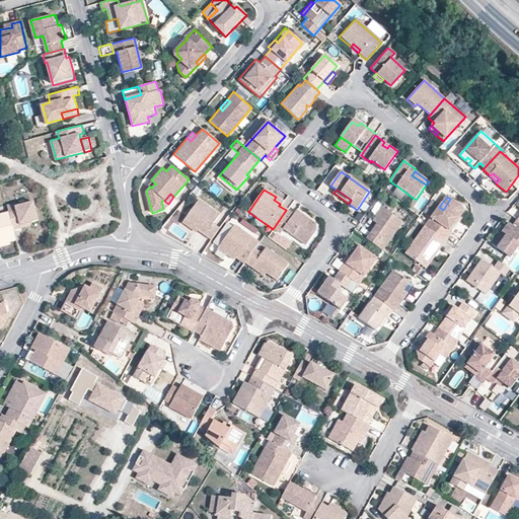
[(439,207),(425,227),(446,241),(453,233),(451,231),(455,225),(453,224),(458,217),(459,218),(462,214),(461,207),(450,199),(443,210),(439,207)]
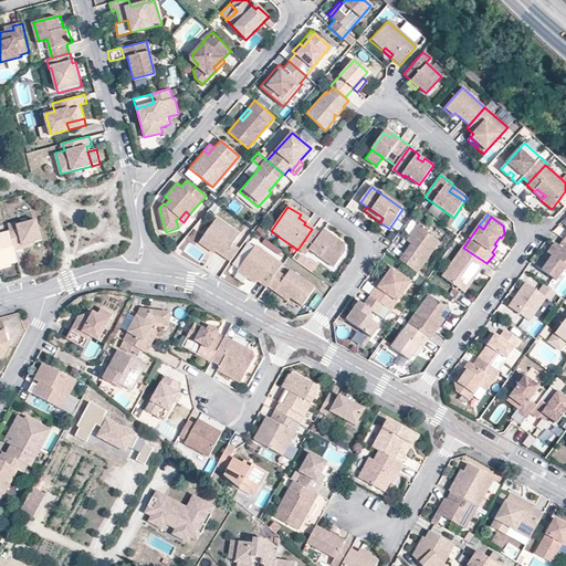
[(215,252),(229,263),(238,251),(230,245),(238,234),(216,219),(199,241),(215,252)]
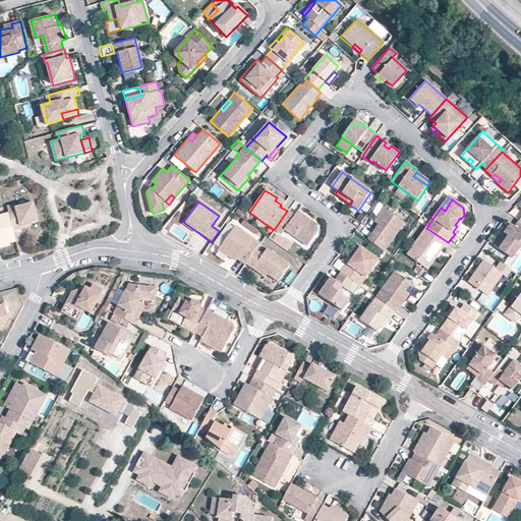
[(6,206),(8,212),(12,229),(23,226),(22,223),(26,222),(31,224),(32,224),(34,220),(38,219),(33,203),(15,207),(14,204),(6,206)]
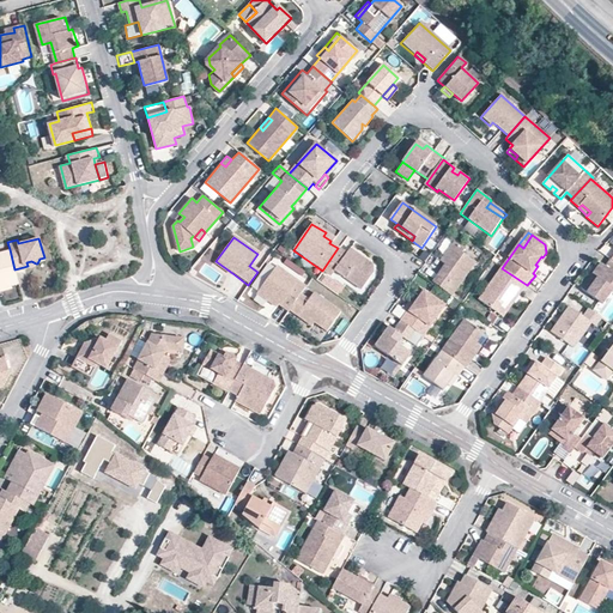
[(442,255),(451,243),(447,238),(436,250),(442,255)]
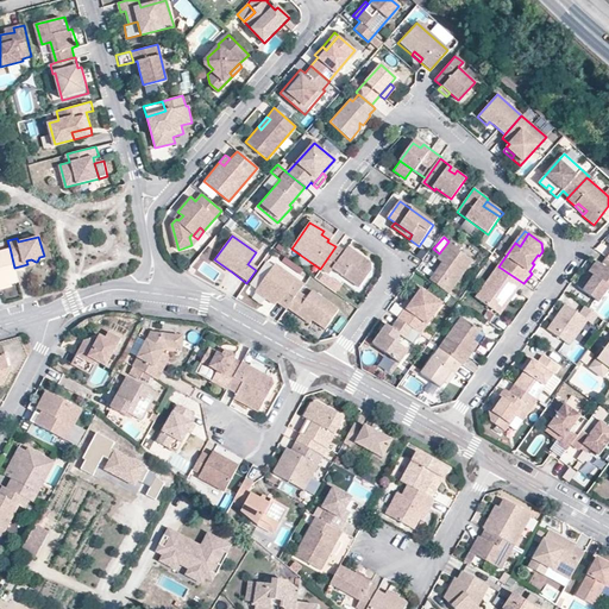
[(443,264),(429,281),(450,295),(473,262),(460,252),(463,249),(452,240),(437,261),(443,264)]
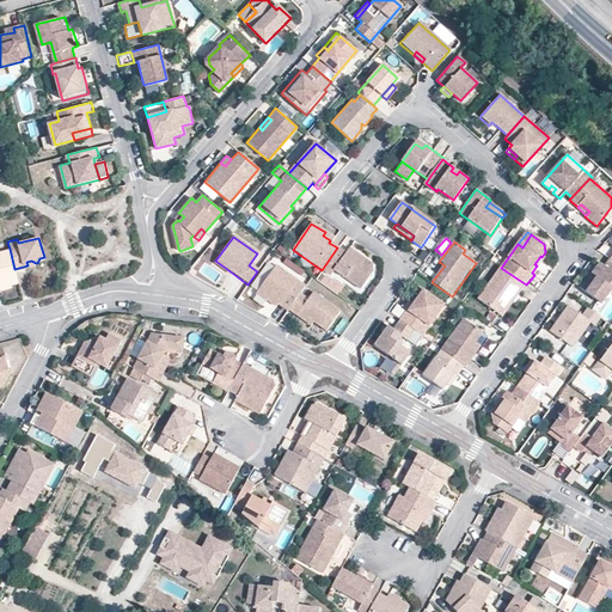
[(344,252),(337,248),(322,270),(329,275),(331,271),(360,291),(372,273),(372,264),(365,259),(363,263),(357,259),(360,256),(348,248),(344,252)]
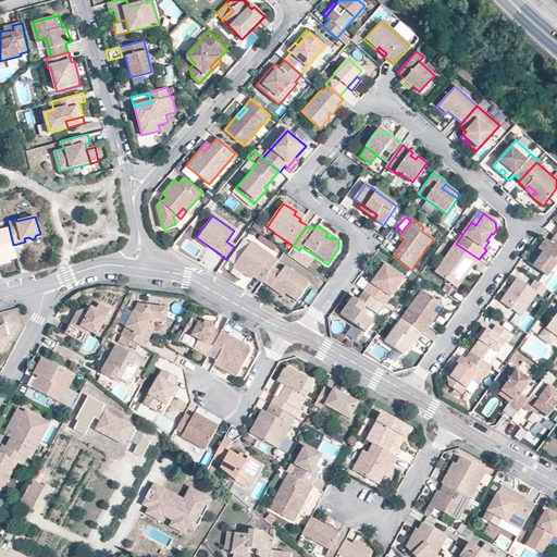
[(9,226),(0,229),(0,259),(11,257),(16,256),(13,245),(9,226)]
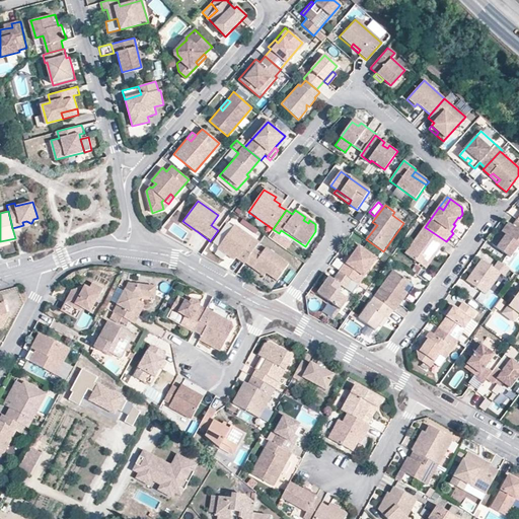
[(451,231),(453,233),(462,220),(459,218),(458,217),(453,224),(455,225),(451,231)]
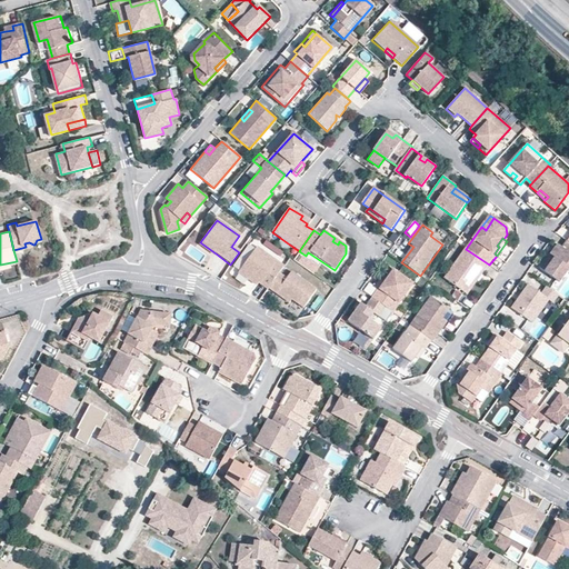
[(213,257),(216,253),(200,242),(198,245),(213,257)]
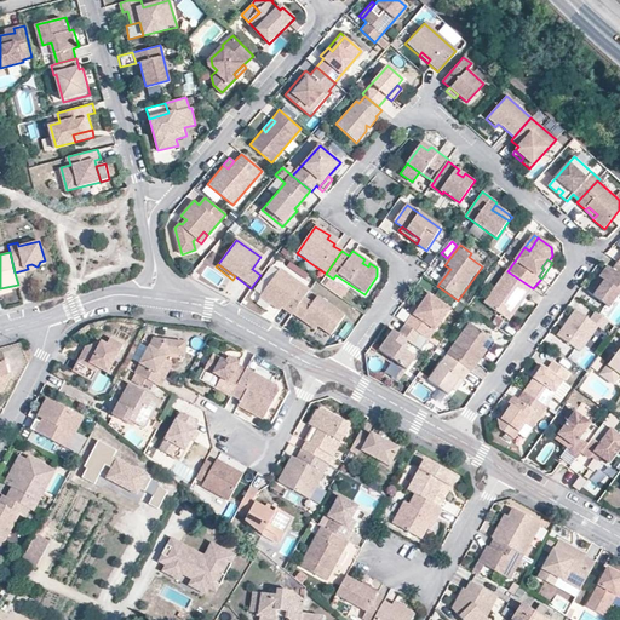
[(619,264),(615,270),(610,268),(591,294),(613,310),(619,299),(619,264)]
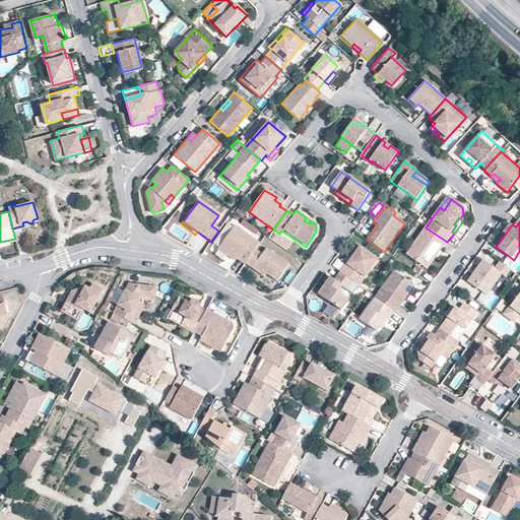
[(236,258),(244,264),(245,263),(254,250),(258,245),(233,228),(216,251),(225,257),(226,256),(229,253),(236,258)]
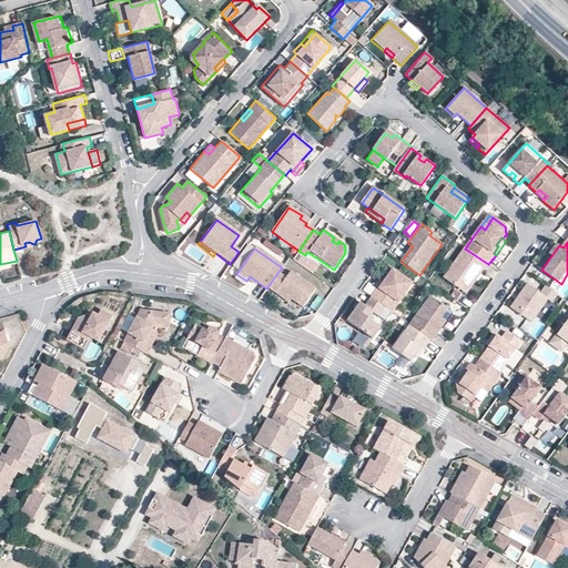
[(488,264),(465,249),(444,279),(467,294),(475,283),(472,280),(478,271),(483,273),(488,264)]
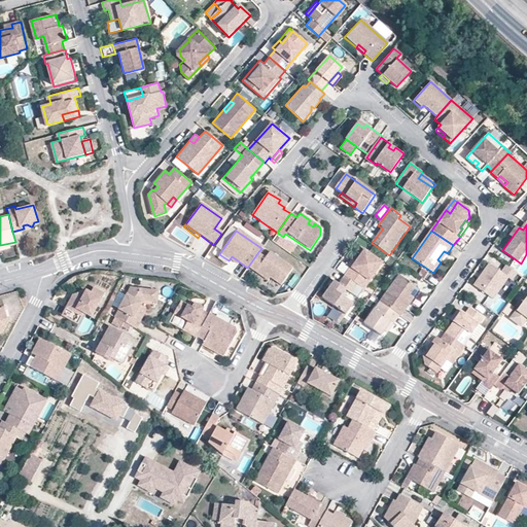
[(348,266),(351,268),(352,269),(364,251),(360,248),(348,266)]
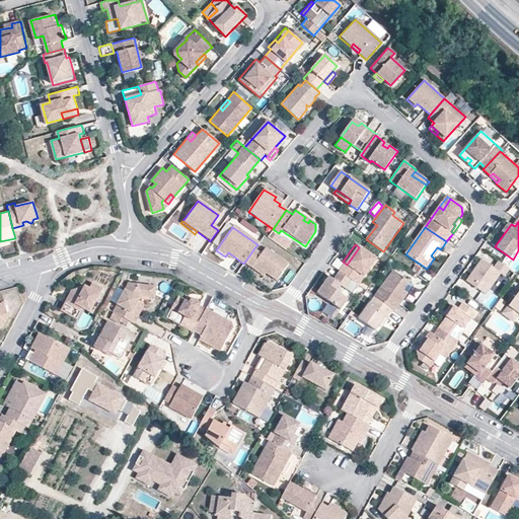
[(347,265),(341,273),(353,281),(359,286),(377,261),(359,247),(347,265)]
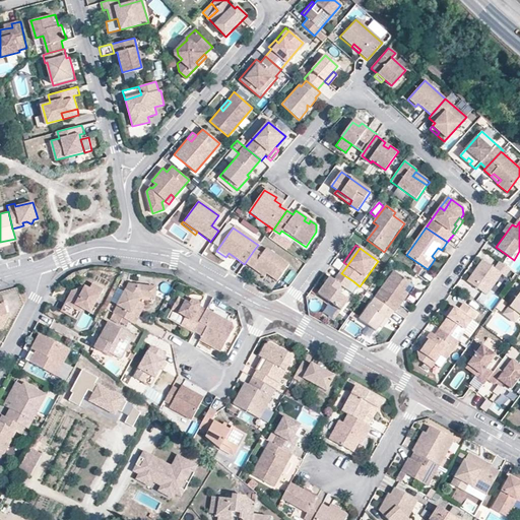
[(432,256),(435,259),(442,250),(438,248),(432,256)]
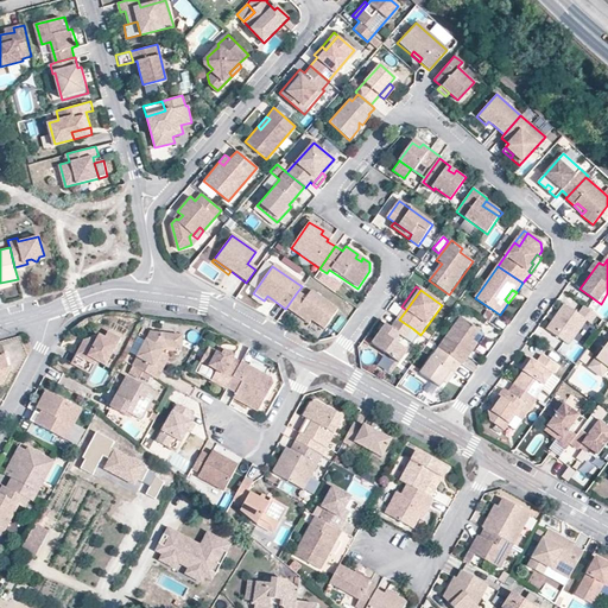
[(297,292),(286,308),(295,314),(297,309),(311,320),(324,329),(339,310),(310,291),(305,297),(297,292)]
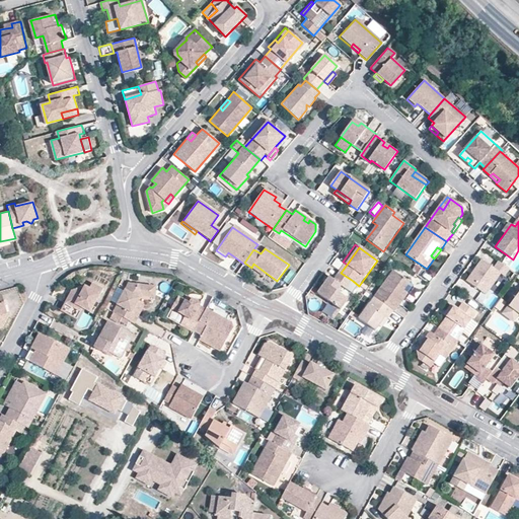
[(506,278),(511,271),(499,263),(494,269),(482,261),(473,271),(475,273),(473,276),(471,275),(466,282),(488,296),(502,276),(506,278)]
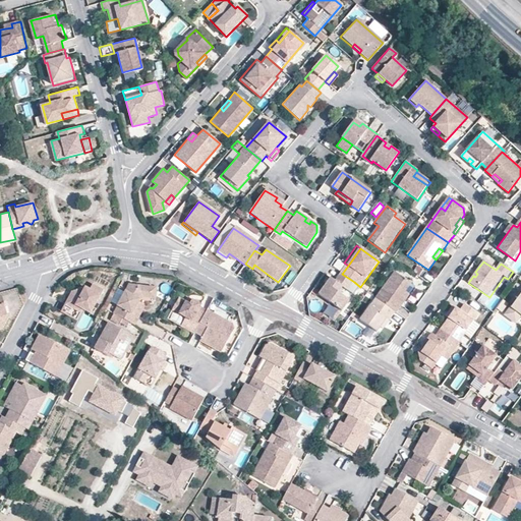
[(254,265),(252,269),(265,277),(267,274),(254,265)]
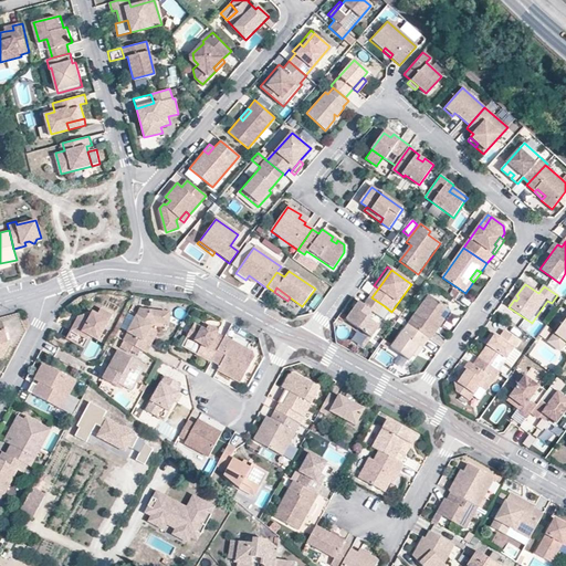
[(371,297),(370,296),(364,306),(358,313),(354,310),(346,322),(370,339),(379,328),(367,320),(373,312),(378,316),(385,306),(371,297)]
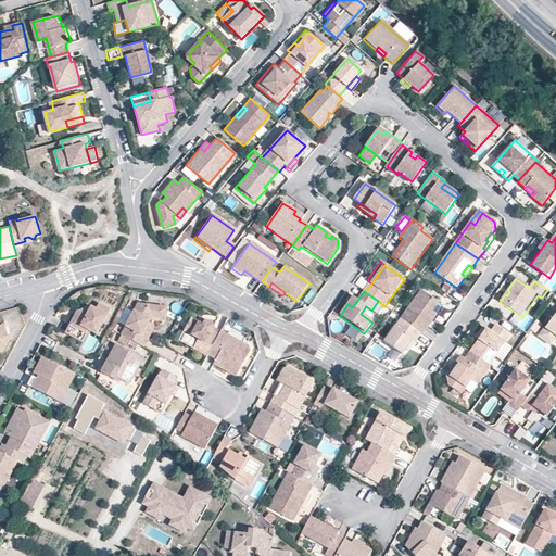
[(424,333),(425,333),(434,319),(430,316),(432,313),(439,304),(421,291),(402,318),(424,333)]
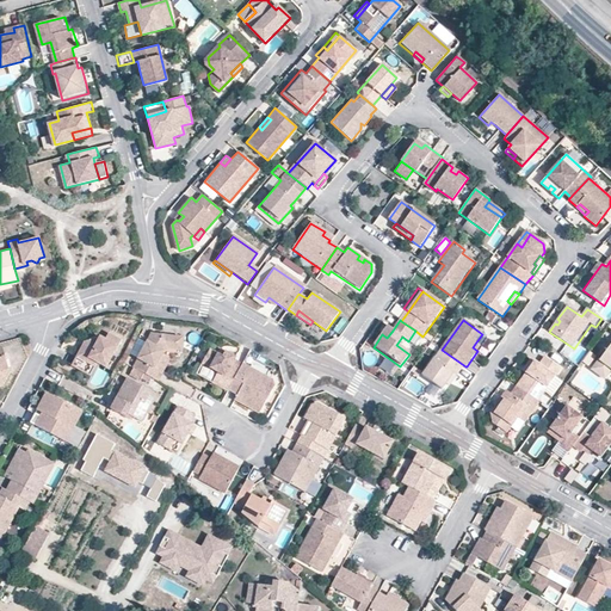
[(112,327),(109,333),(106,338),(100,334),(97,332),(88,337),(80,352),(90,357),(92,352),(100,357),(110,362),(125,334),(112,327)]
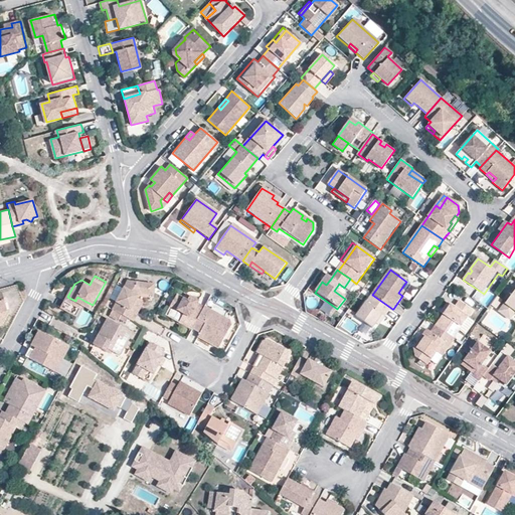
[(326,285),(331,279),(327,276),(322,282),(326,285)]
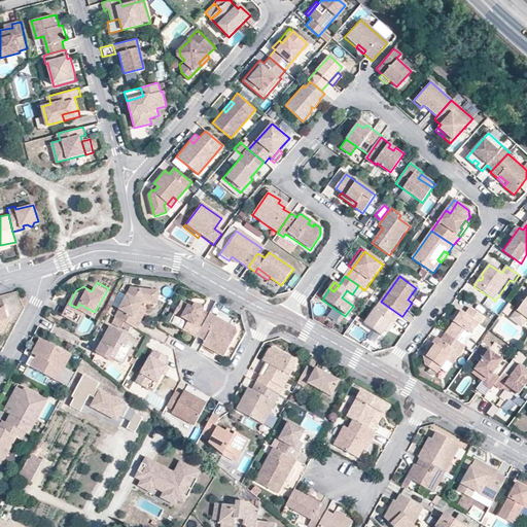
[(132,288),(115,318),(126,324),(137,330),(141,321),(135,318),(141,308),(144,303),(155,304),(157,292),(132,288)]
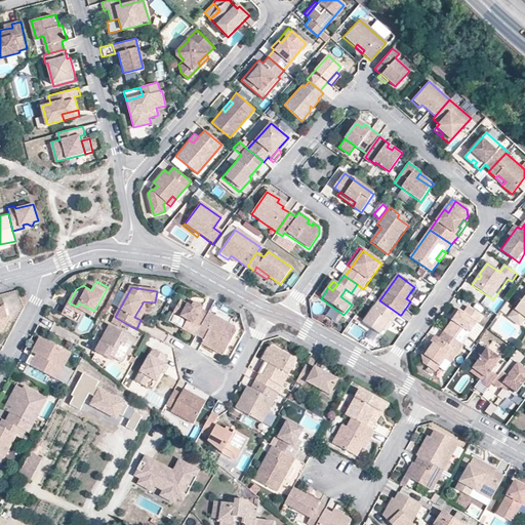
[(524,296),(510,318),(519,325),(524,317),(524,296)]
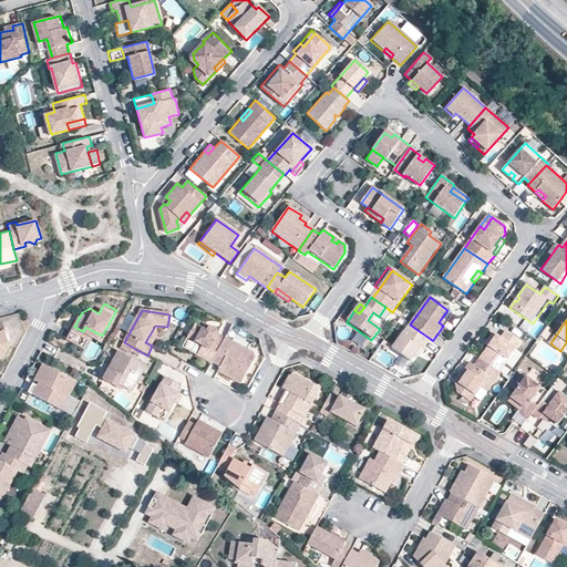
[(199,353),(213,360),(214,359),(226,338),(219,334),(220,331),(212,327),(209,330),(205,328),(197,323),(189,337),(204,346),(199,353)]
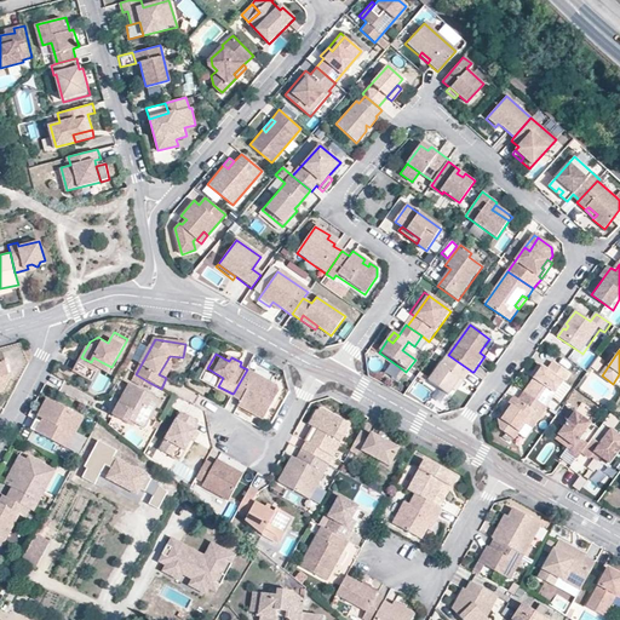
[(472,372),(448,355),(429,382),(448,396),(453,389),(460,379),(465,382),(472,372)]
